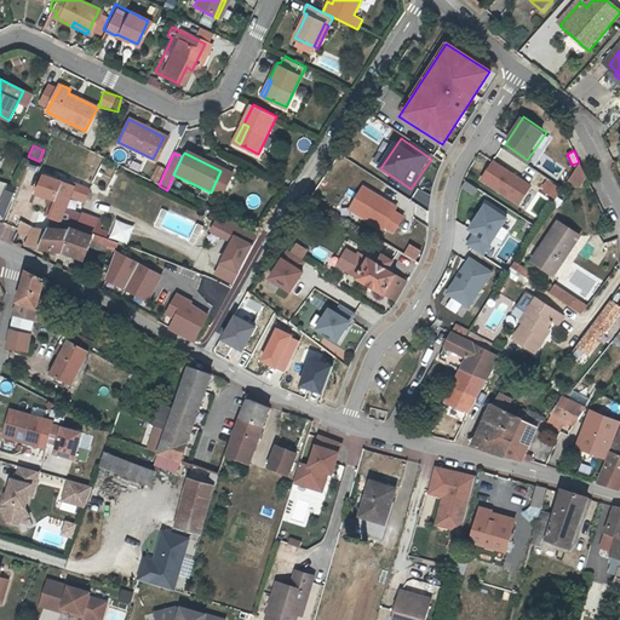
[(495,160),(481,178),(517,206),(532,187),(495,160)]
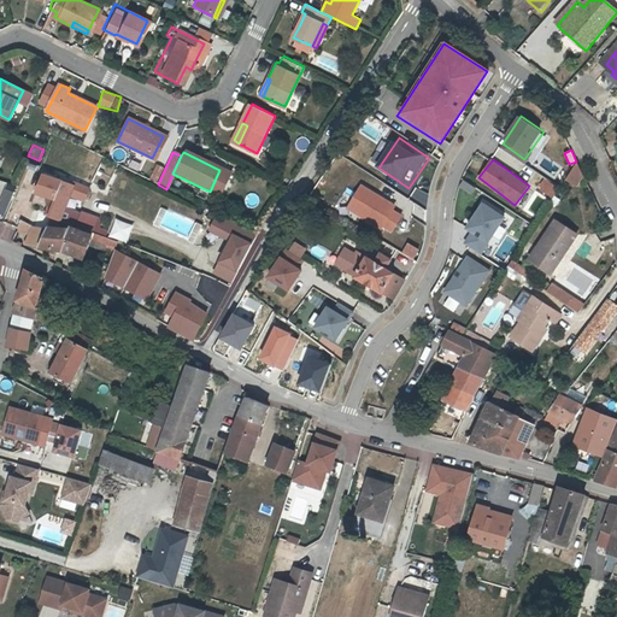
[(148,178),(157,182),(164,168),(156,164),(148,178)]
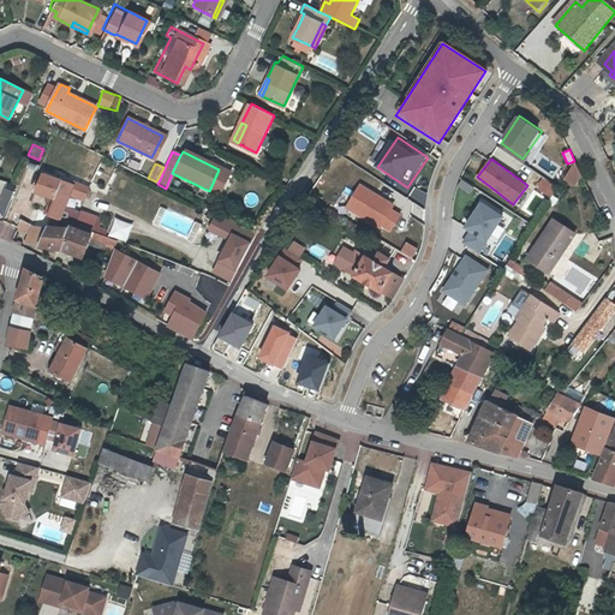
[(571,165),(562,178),(574,186),(583,173),(571,165)]
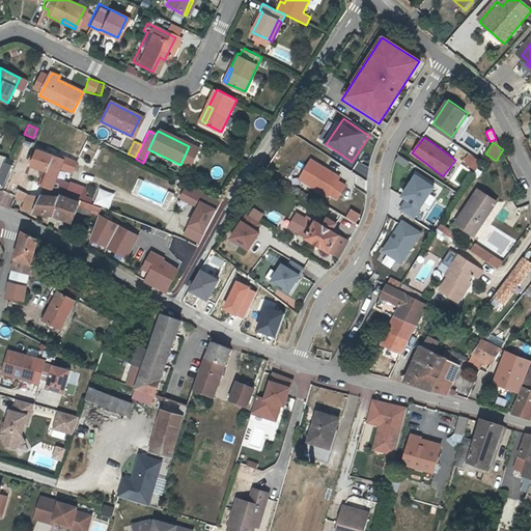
[(196,149),(189,146),(180,165),(187,168),(196,149)]
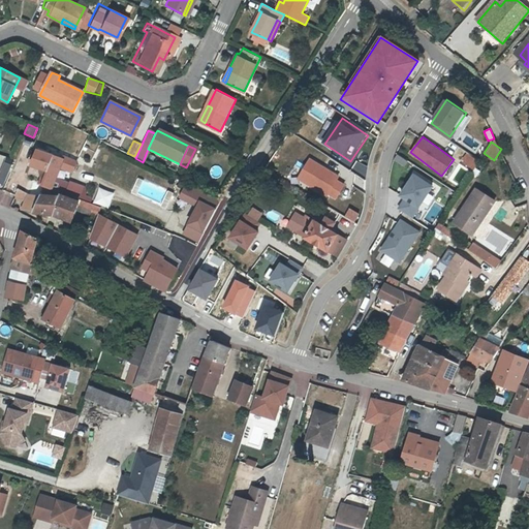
[(62,160),(37,152),(31,166),(48,172),(45,180),(42,186),(45,187),(52,189),(56,179),(60,167),(63,160),(62,160)]
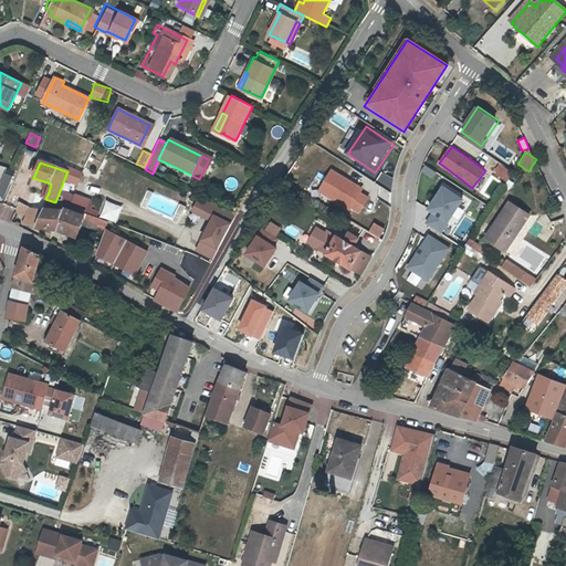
[(504,181),(511,173),(499,164),(493,171),(504,181)]
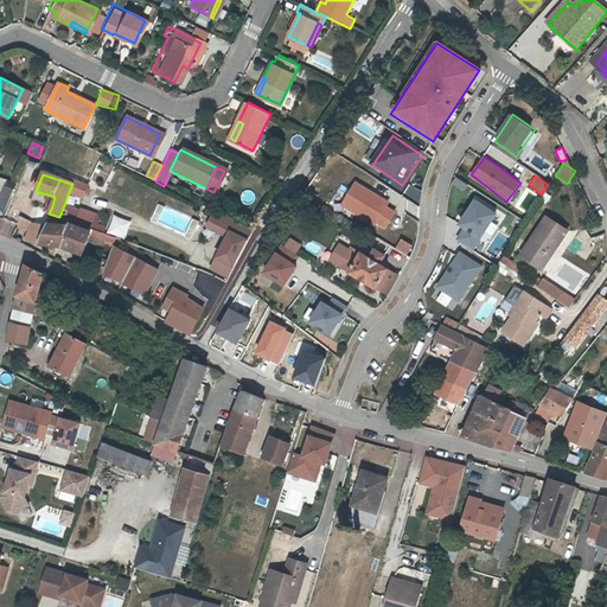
[(72,180),(71,184),(72,184),(69,192),(82,197),(87,186),(72,180)]
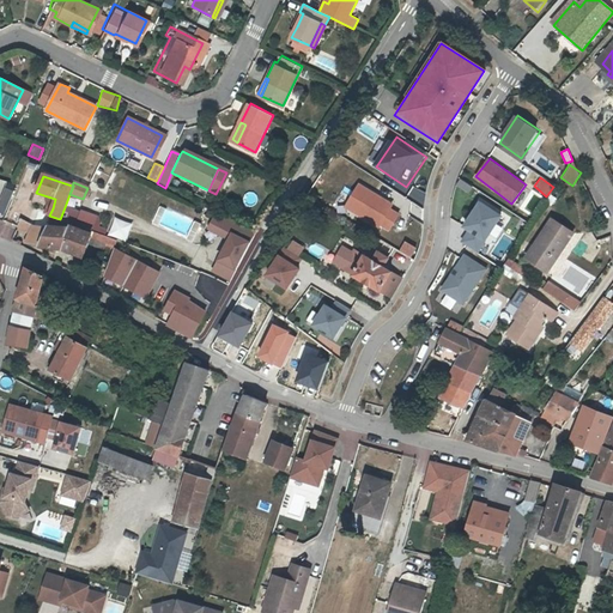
[(404,205),(360,183),(347,208),(390,230),(404,205)]
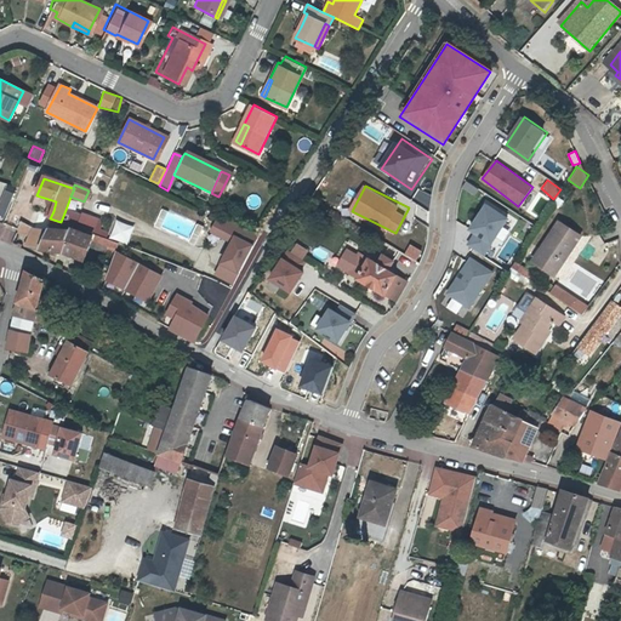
[(15,192),(7,189),(1,205),(9,208),(15,192)]
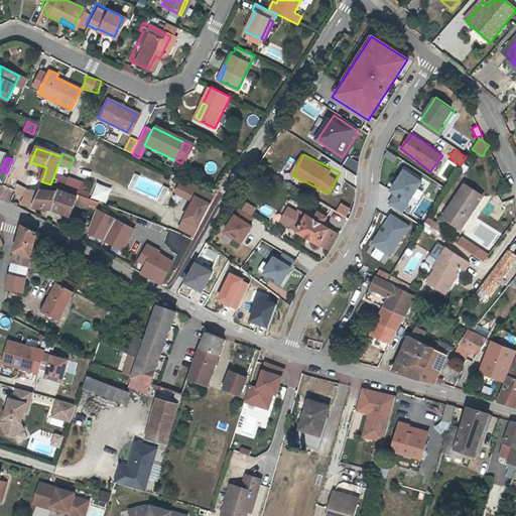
[(423,181),(407,169),(385,197),(401,209),(423,181)]
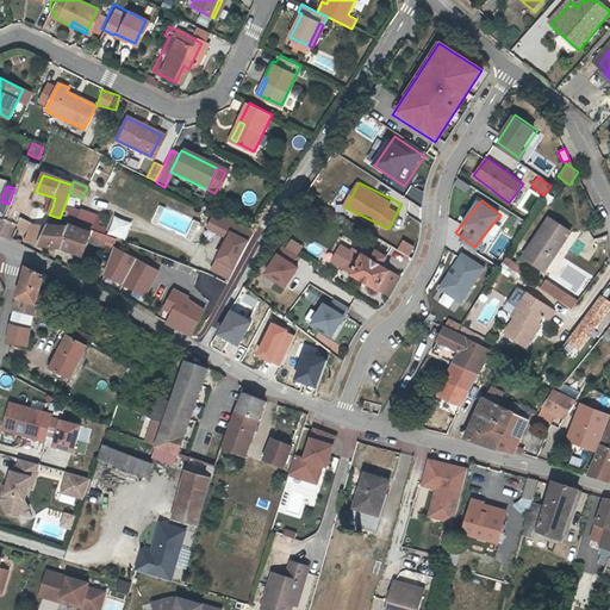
[(60,218),(53,216),(53,226),(68,228),(69,225),(74,226),(75,223),(80,211),(72,209),(64,206),(60,218)]
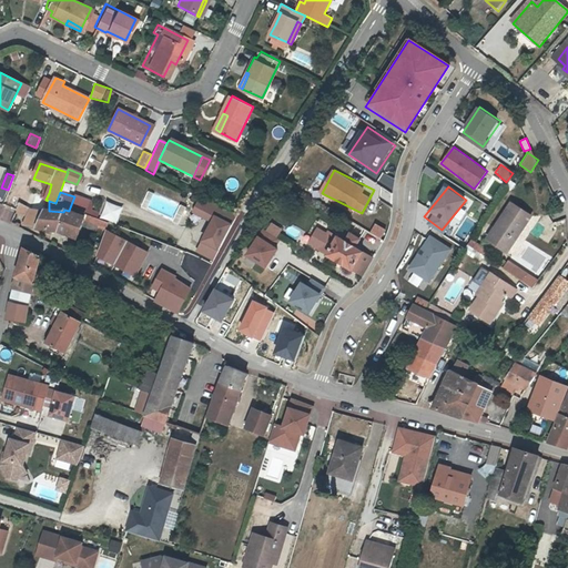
[(74,195),(74,196),(70,208),(84,213),(90,215),(91,211),(91,210),(92,205),(91,201),(74,195)]
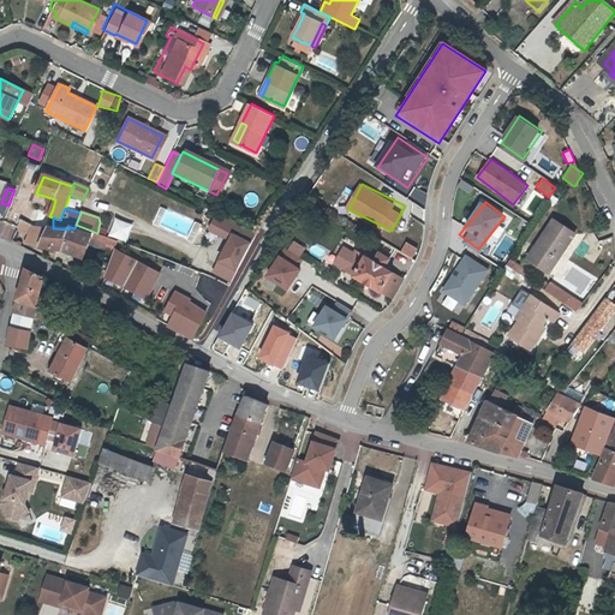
[(108,236),(127,240),(132,221),(113,216),(108,236)]
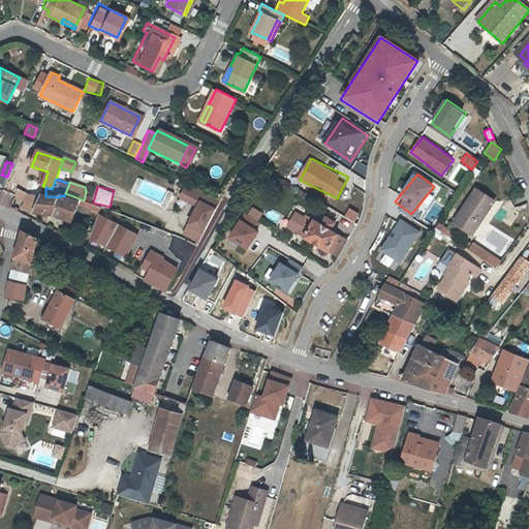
[(496,200),(477,188),(456,222),(474,235),(496,200)]
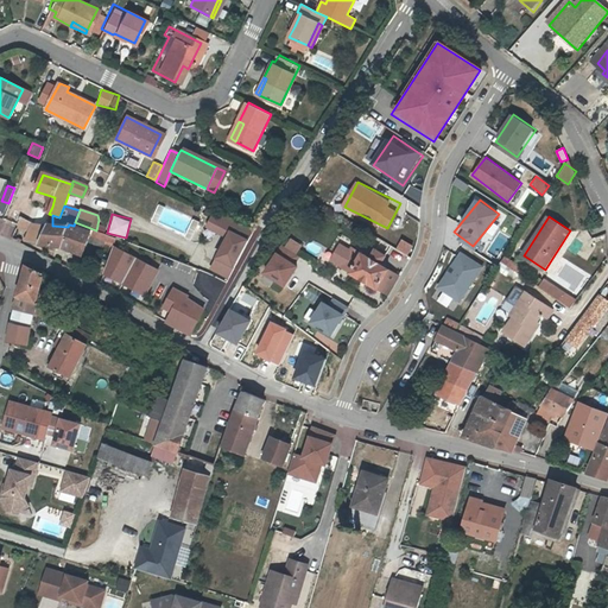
[(27,241),(62,246),(74,249),(73,254),(80,257),(81,253),(82,253),(89,234),(106,240),(108,234),(103,233),(96,230),(90,228),(89,232),(74,226),(69,225),(68,227),(52,226),(35,223),(23,219),(23,217),(21,217),(19,226),(30,230),(26,240),(27,241)]
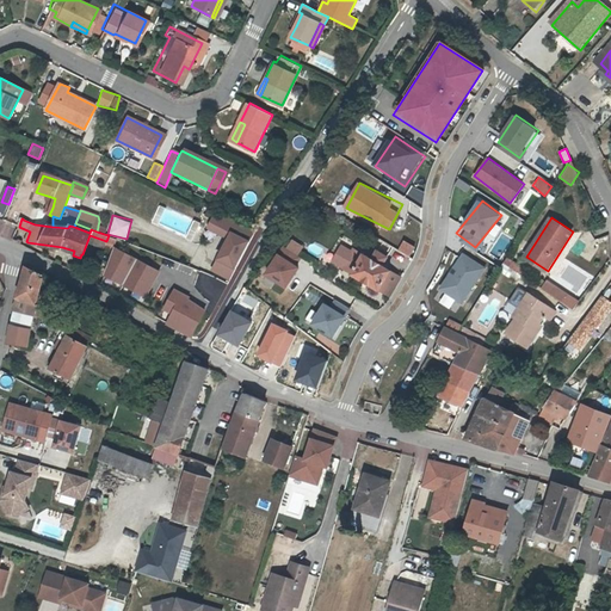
[(91,229),(75,223),(74,227),(90,233),(91,229)]
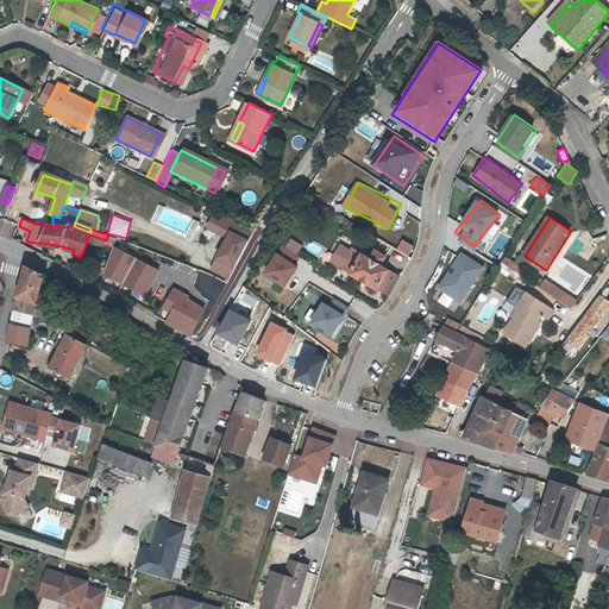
[(233,223),(215,257),(236,265),(253,232),(233,223)]
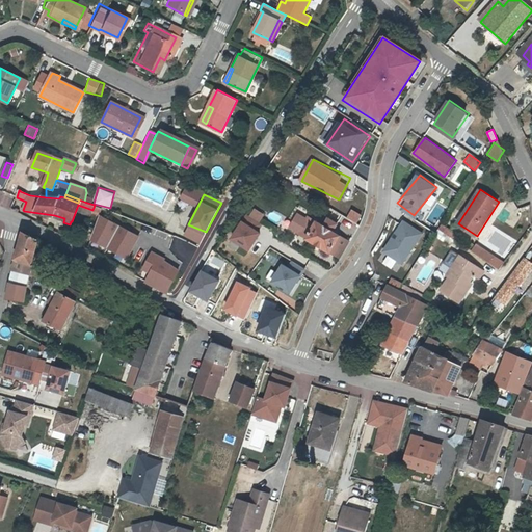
[(265,220),(251,211),(233,240),(246,248),(265,220)]
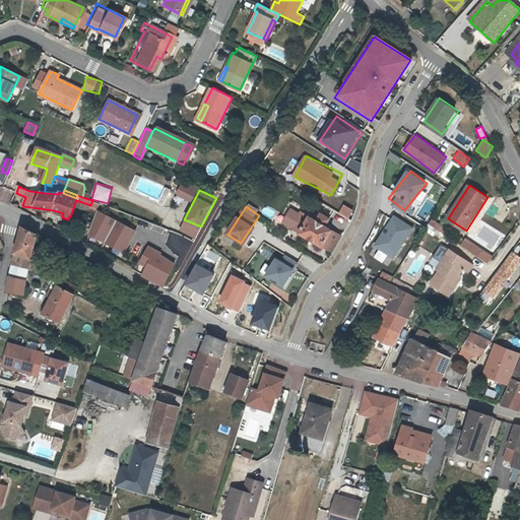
[(318,221),(302,211),(293,229),(325,247),(334,231),(326,225),(330,218),(322,213),(318,221)]
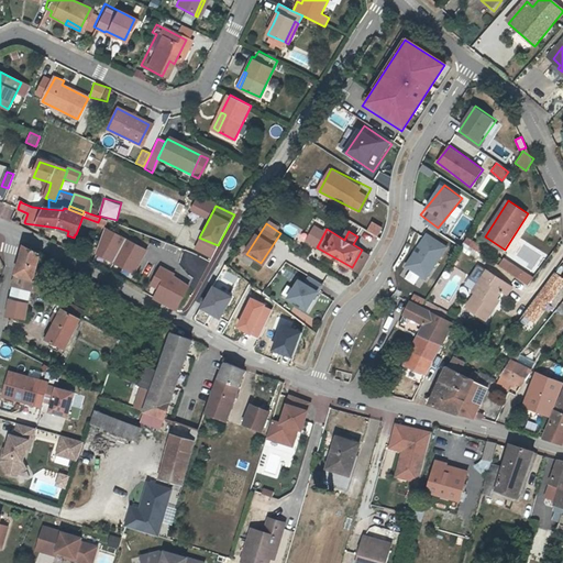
[(145,253),(105,231),(95,255),(134,275),(145,253)]
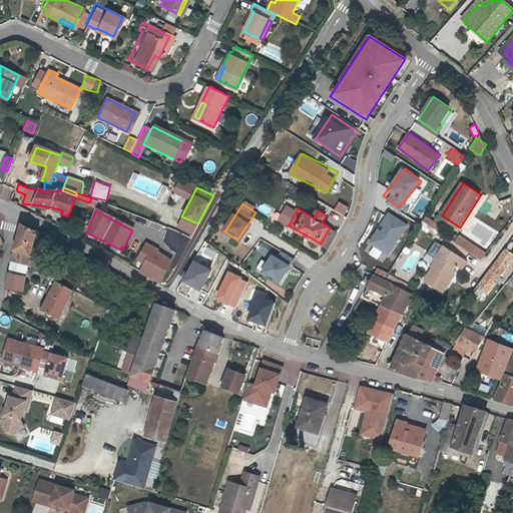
[(409,224),(390,213),(371,243),(390,255),(409,224)]
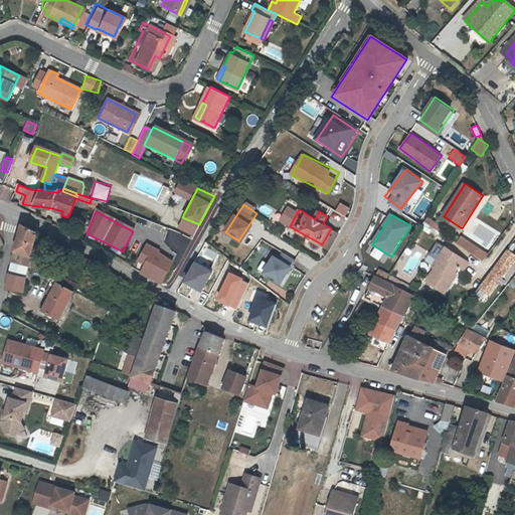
[(420,227),(436,237),(443,226),(426,217),(420,227)]
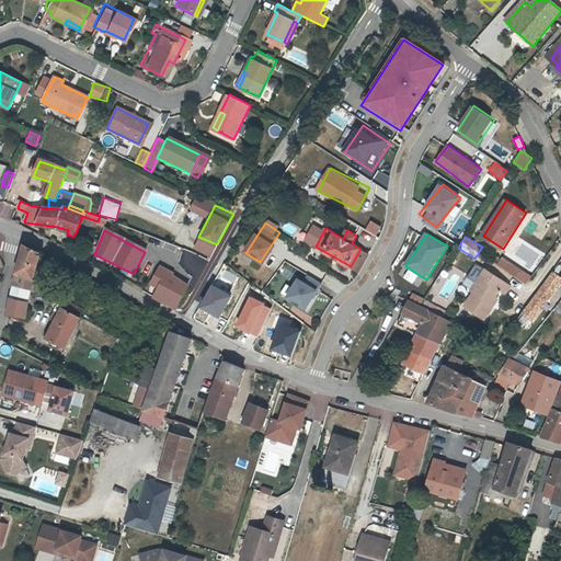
[(198,238),(193,250),(208,256),(214,244),(198,238)]
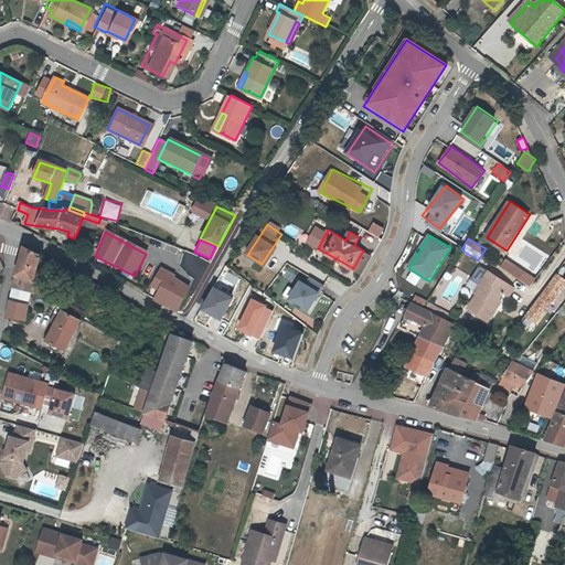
[(23,247),(13,288),(31,292),(31,291),(33,285),(38,268),(41,268),(43,257),(23,247)]
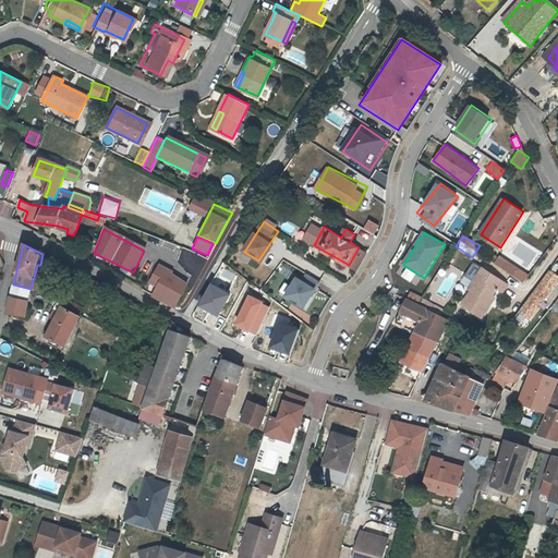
[(359,247),(349,265),(358,270),(367,253),(359,247)]
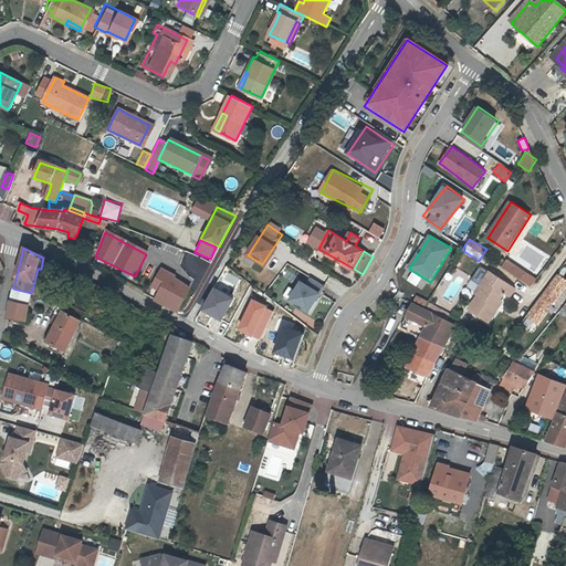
[(519,282),(526,272),(507,258),(500,266),(519,282)]
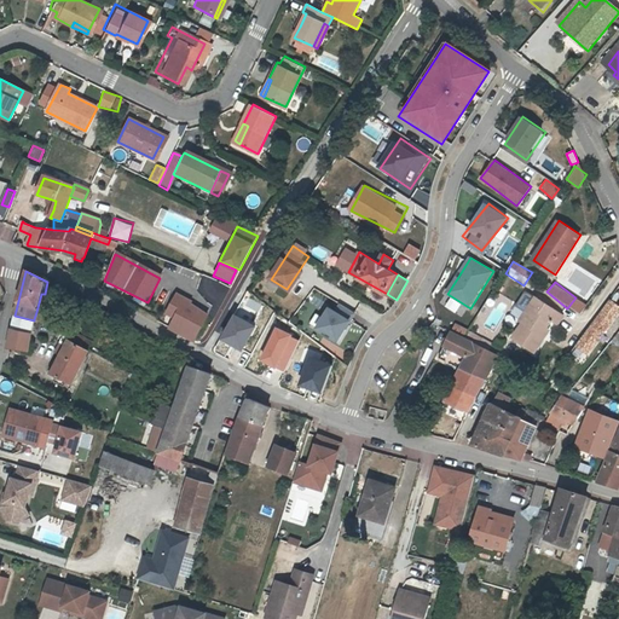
[(528,311),(537,298),(528,291),(519,304),(528,311)]
